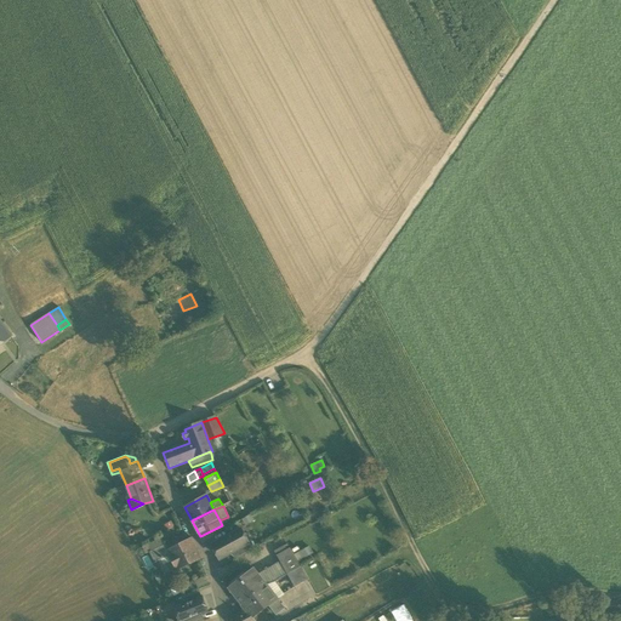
[(250,513),(241,519),(246,527),(255,520),(250,513)]
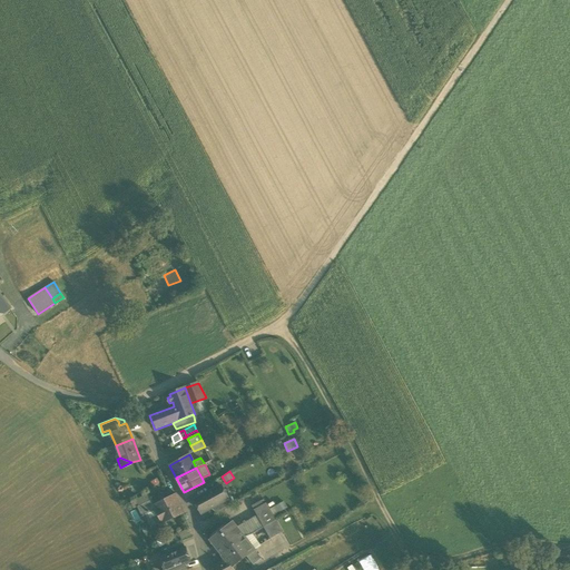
[(195,500),(202,513),(213,507),(228,499),(228,498),(222,485),(195,500)]
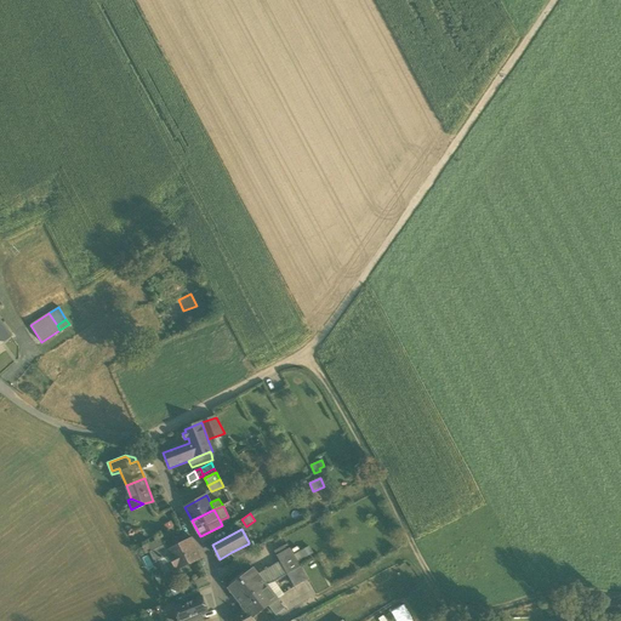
[(166,545),(163,537),(149,545),(153,551),(166,545)]
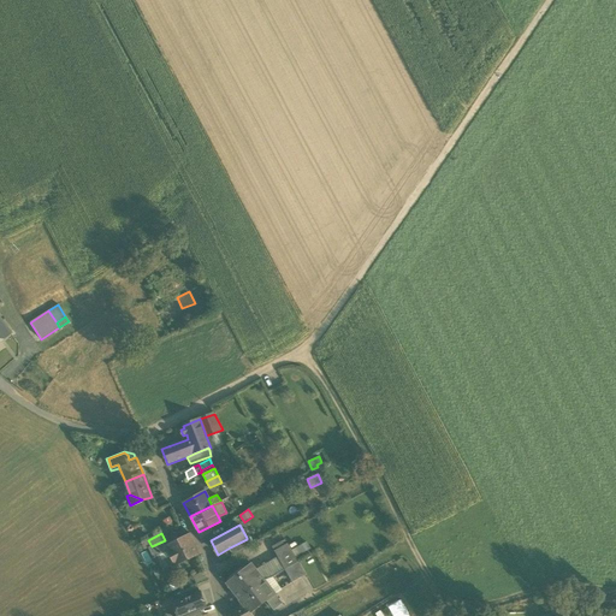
[(172,557),(176,564),(195,555),(201,552),(191,534),(185,537),(184,538),(185,542),(170,549),(169,550),(169,551),(172,557)]
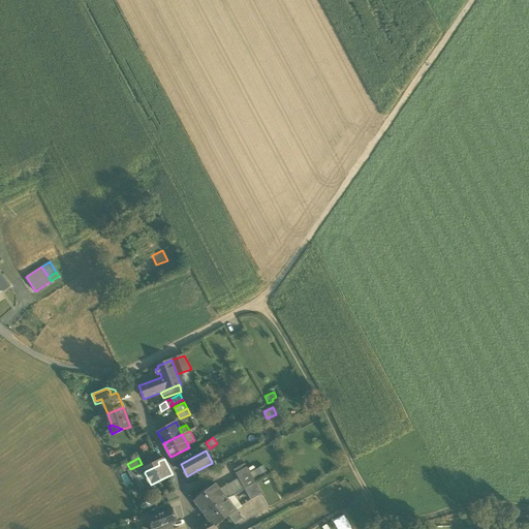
[(197,470),(200,475),(217,467),(214,461),(212,462),(212,463),(197,470)]
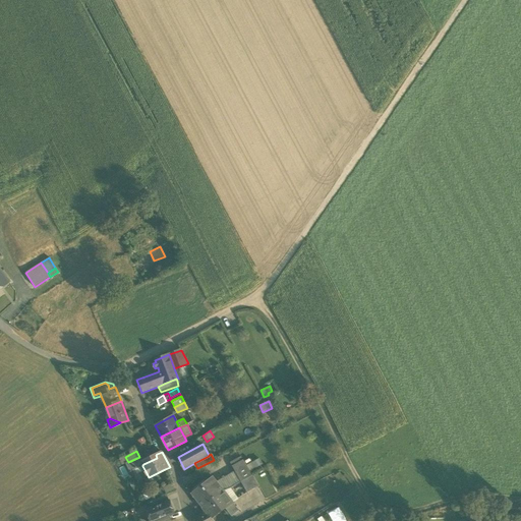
[(157,458),(156,455),(141,461),(143,464),(157,458)]
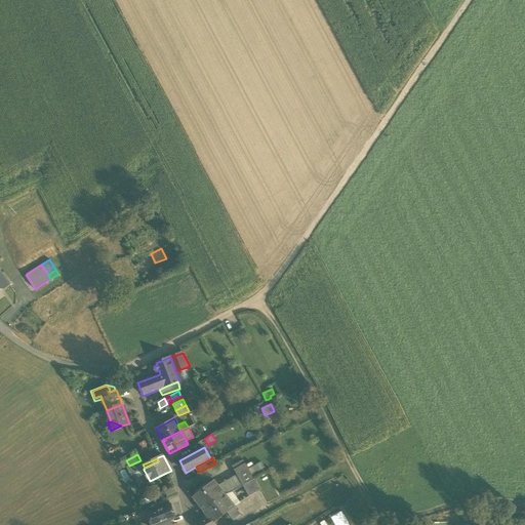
[(127,467),(131,475),(134,474),(144,470),(144,469),(145,468),(143,465),(140,460),(129,466),(127,467)]
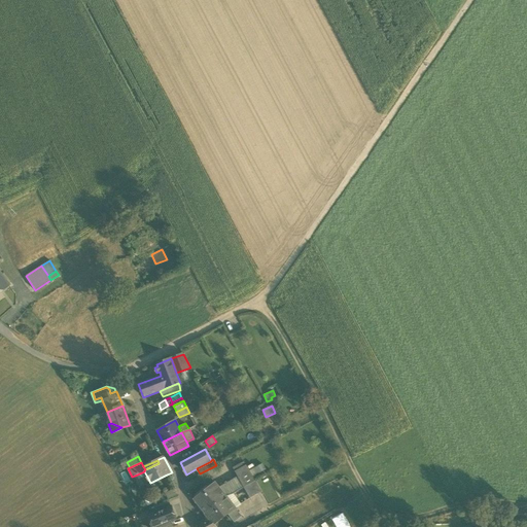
[(234,467),(236,471),(246,465),(244,462),(234,467)]
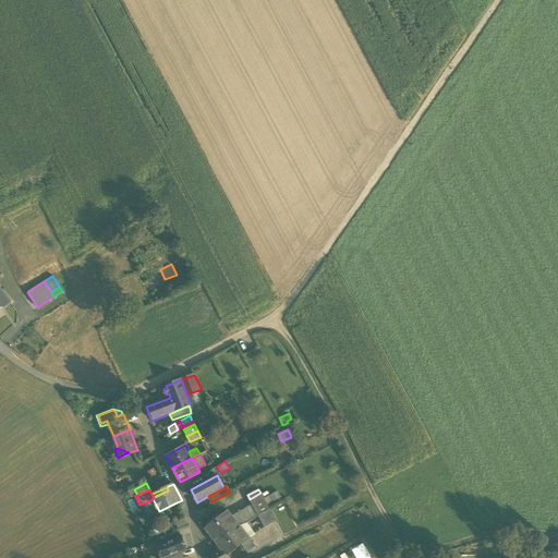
[(278,490),(265,498),(268,505),(281,497),(278,490)]
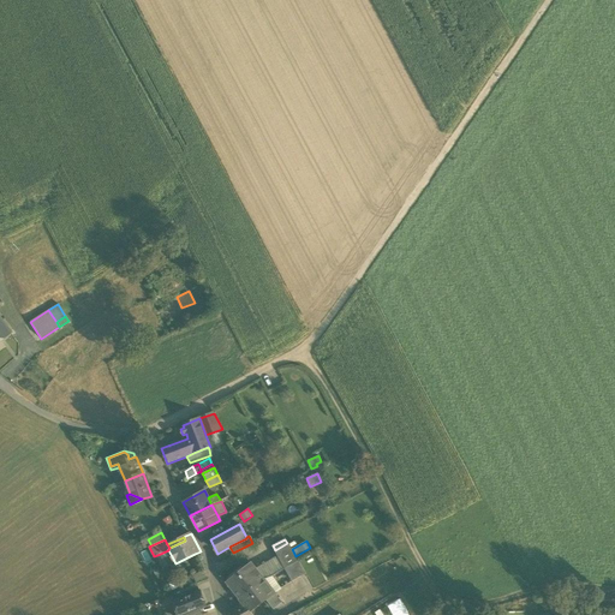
[(275,550),(278,556),(291,549),(287,543),(275,550)]
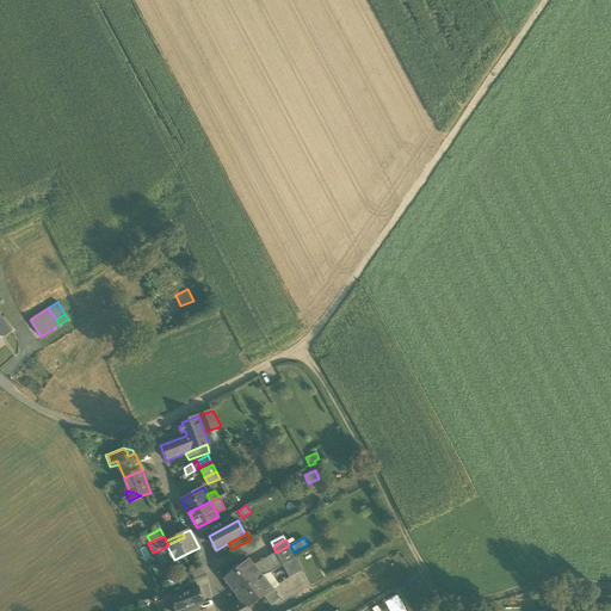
[(276,553),(283,566),(297,557),(294,553),(290,545),(289,545),(276,553)]
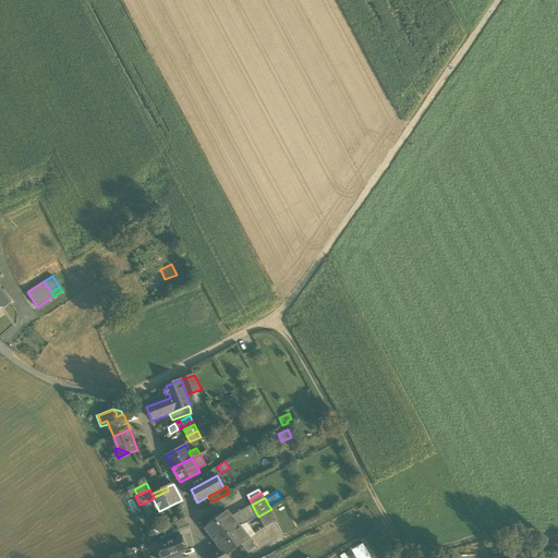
[(153,499),(143,504),(146,509),(156,505),(153,499)]
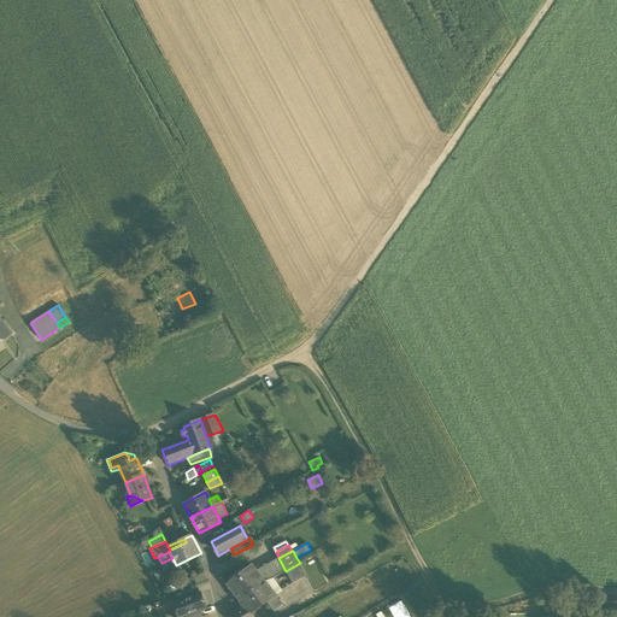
[(278,558),(256,570),(264,581),(271,579),(286,571),(278,558)]
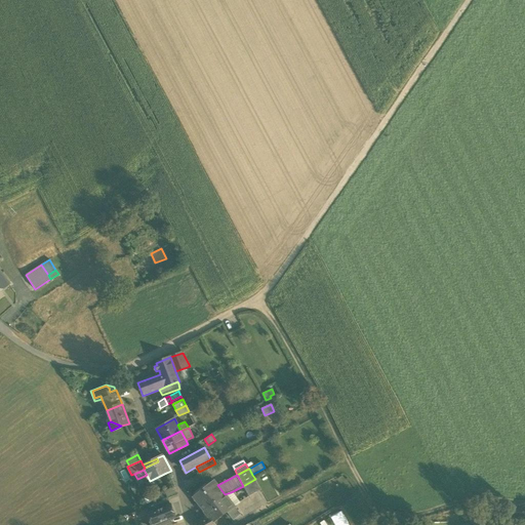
[(243,486),(249,496),(260,489),(255,479),(243,486)]
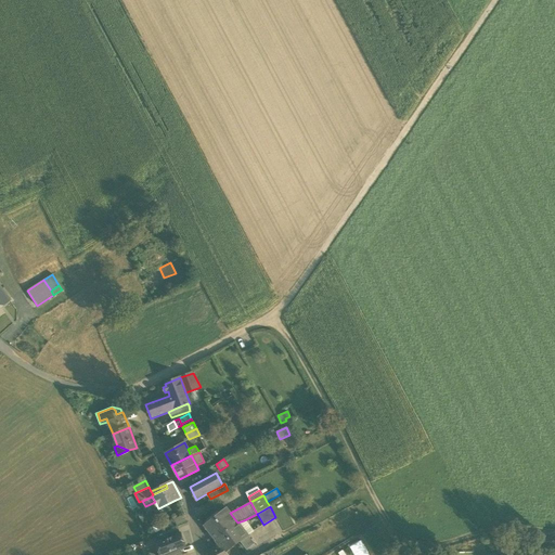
[(216,540),(217,539),(228,530),(237,523),(230,513),(227,507),(215,517),(217,519),(206,528),(216,540)]
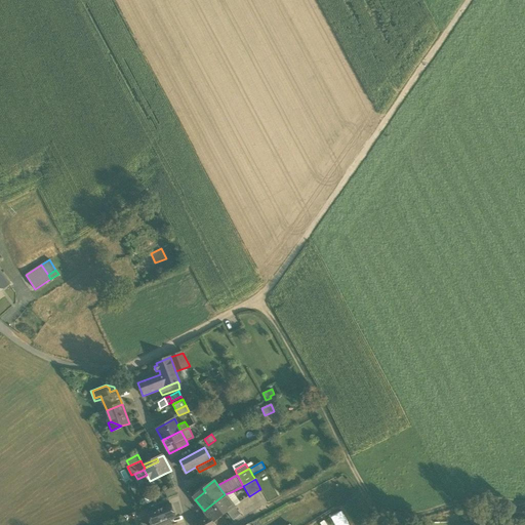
[(176,493),(173,488),(165,491),(167,497),(176,493)]
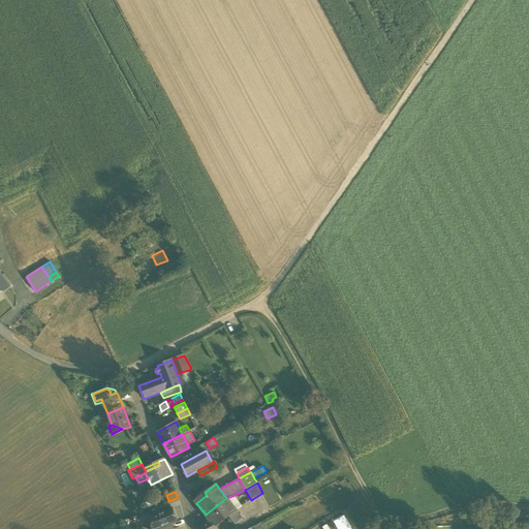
[(194,500),(196,503),(207,495),(205,493),(194,500)]
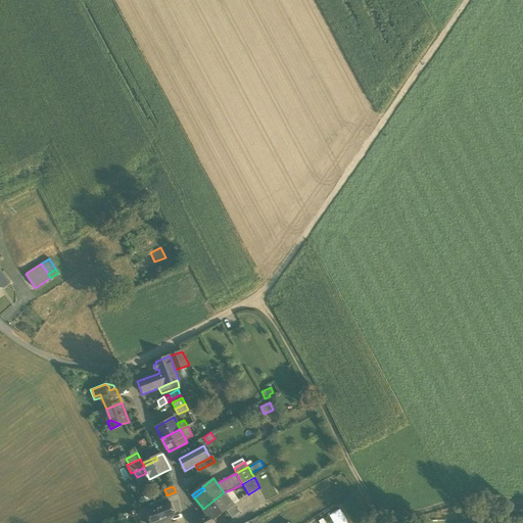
[(163,489),(154,493),(156,500),(167,495),(163,489)]
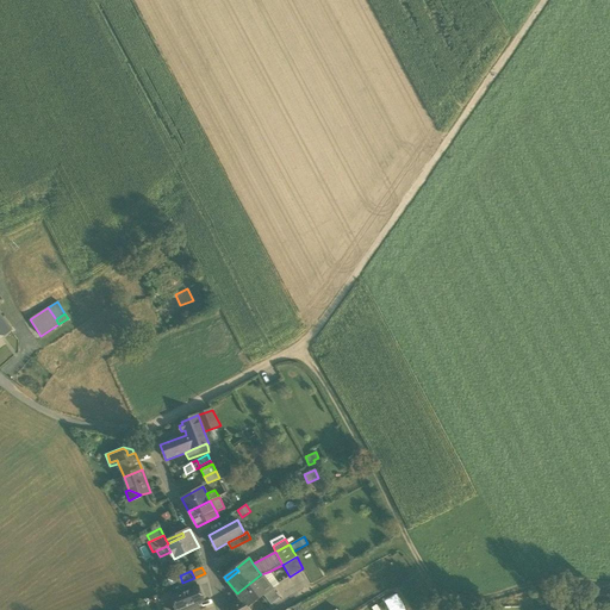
[(261,574),(271,587),(277,583),(268,572),(265,573),(261,574)]
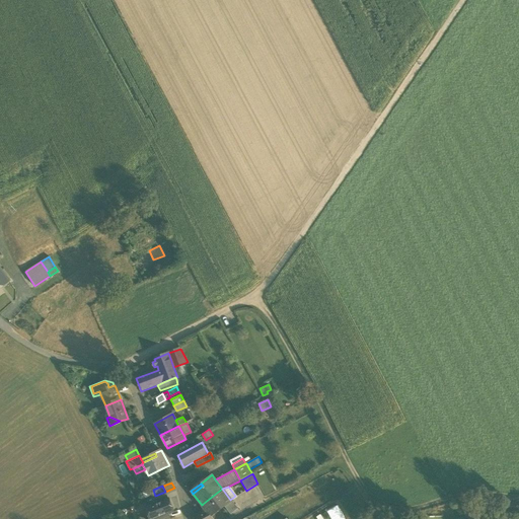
[(222,489),(213,496),(222,508),(225,506),(231,513),(237,508),(230,500),(222,489)]
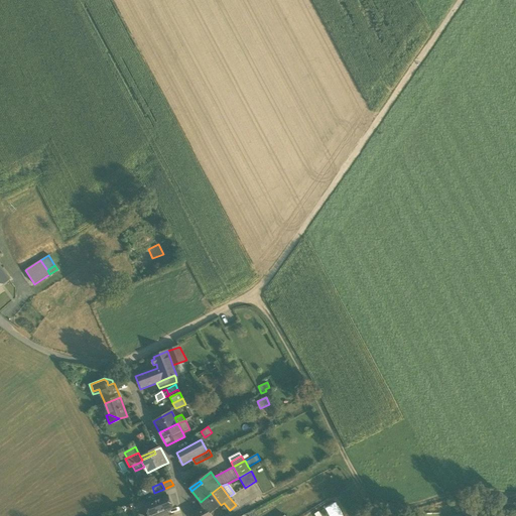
[(217,507),(221,505),(212,493),(202,501),(204,505),(202,507),(204,510),(206,509),(210,514),(218,508),(217,507)]
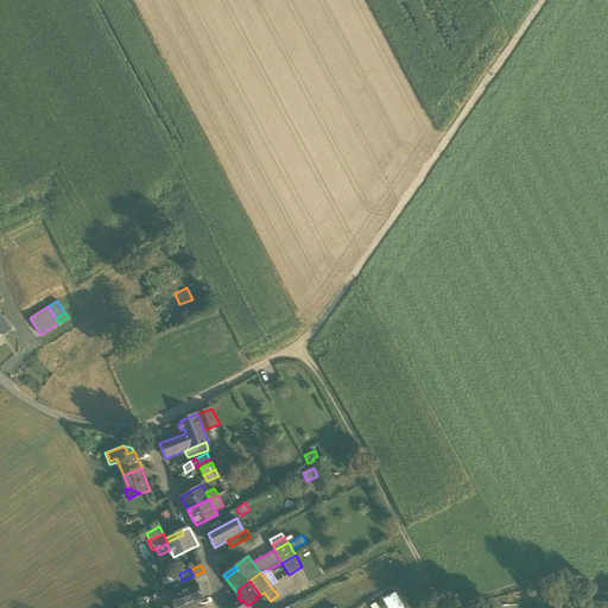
[(171,595),(176,607),(178,607),(197,601),(203,599),(198,584),(171,595)]
